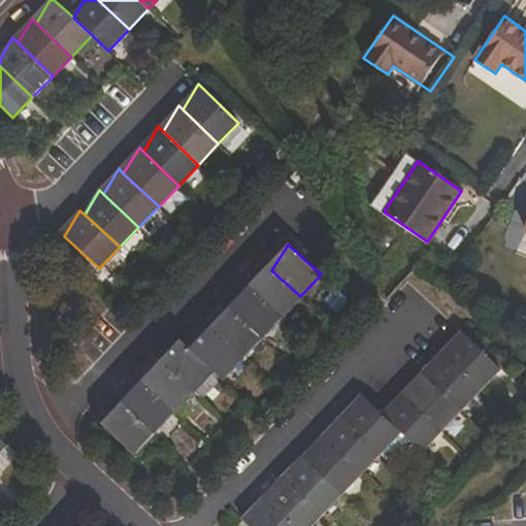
[(267,266),(252,290),(280,318),(300,296),(271,270),(267,266)]
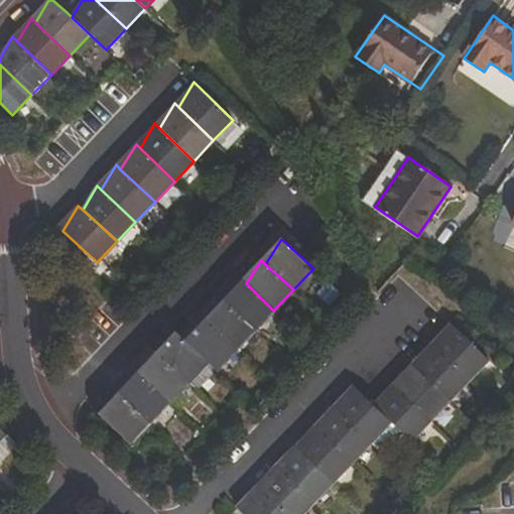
[(243,280),(228,303),(255,331),(273,310),(246,283),(243,280)]
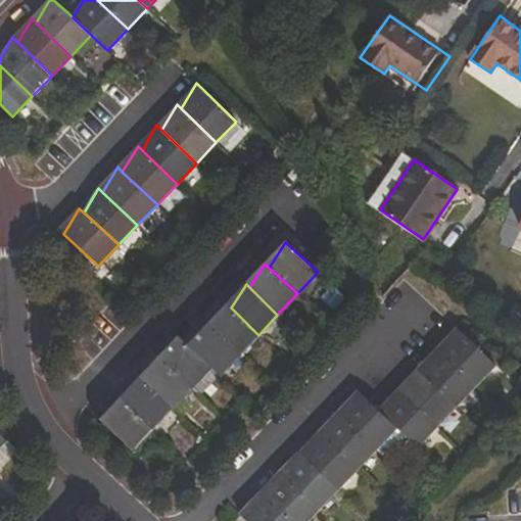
[(227,304),(211,329),(238,356),(258,335),(231,308),(227,304)]
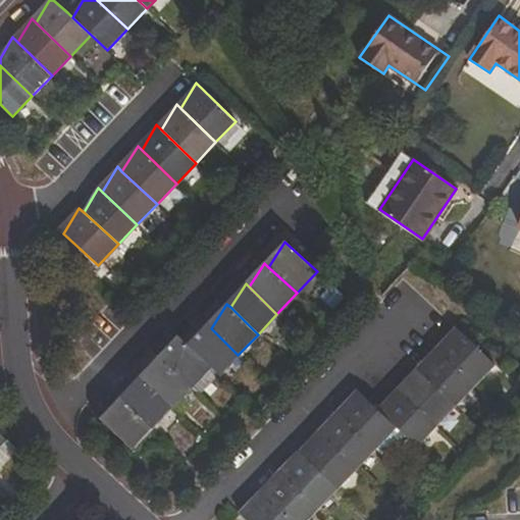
[(219,374),(238,355),(211,328),(207,325),(192,349),(210,365),(219,374)]
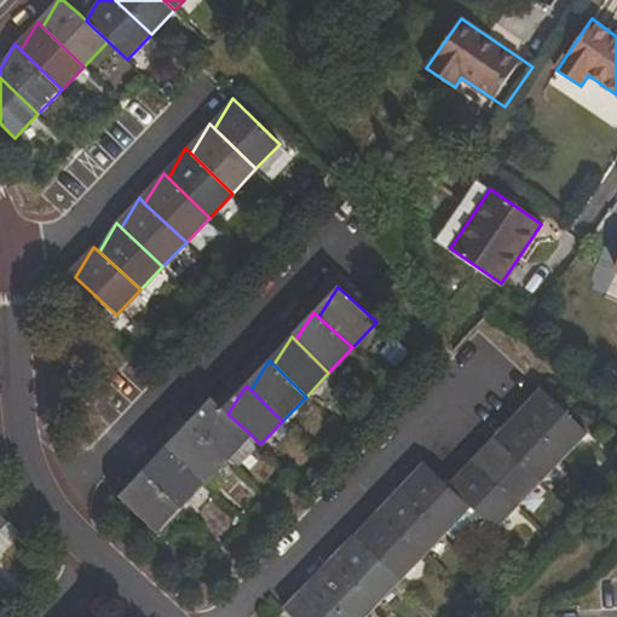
[(540,386),(523,416),(564,455),(587,431),(540,386)]
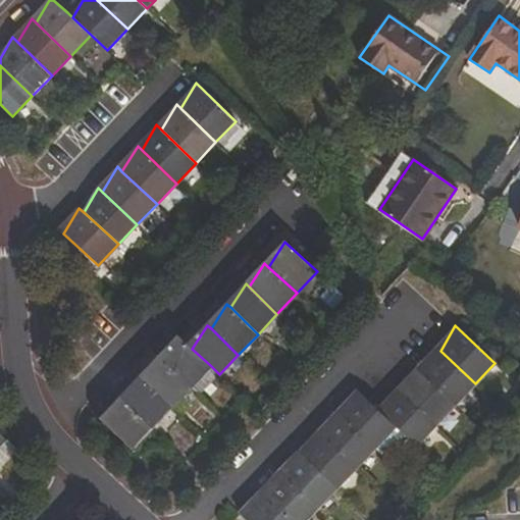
[(179,336),(163,360),(191,386),(210,365),(192,349),(179,336)]
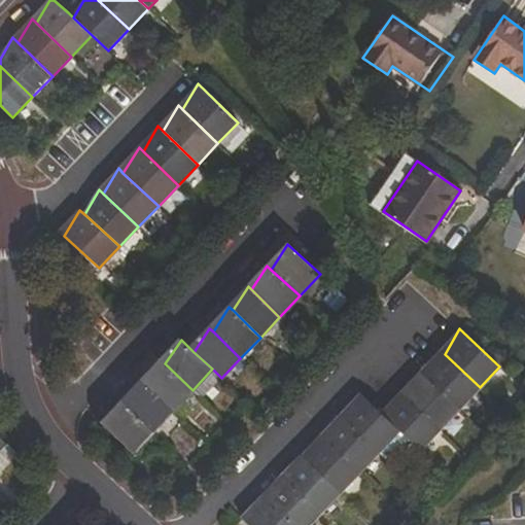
[(440,350),(424,375),(459,409),(480,387),(445,354),(440,350)]
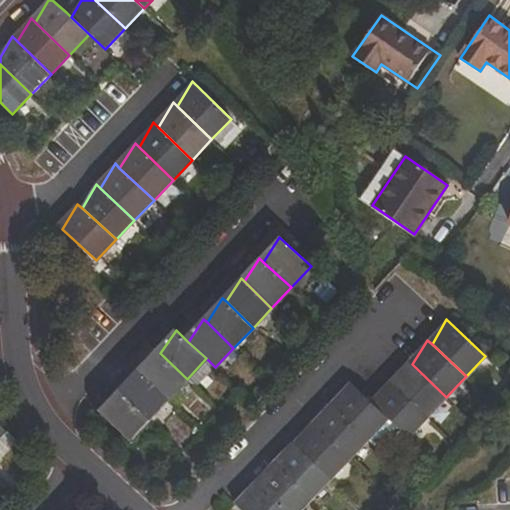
[(156,349),(141,372),(168,398),(187,379),(160,353),(156,349)]
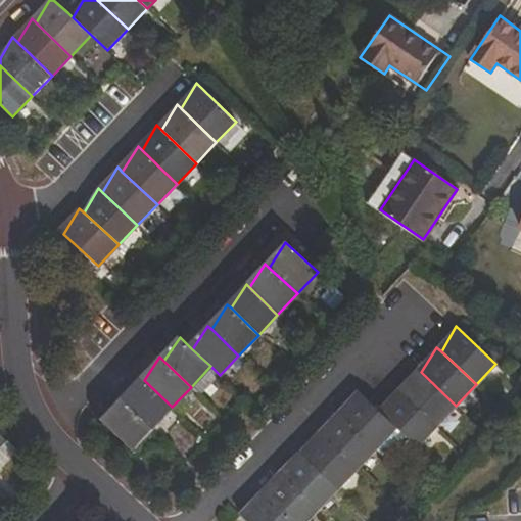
[(417,368),(401,392),(436,426),(456,406),(421,372),(417,368)]
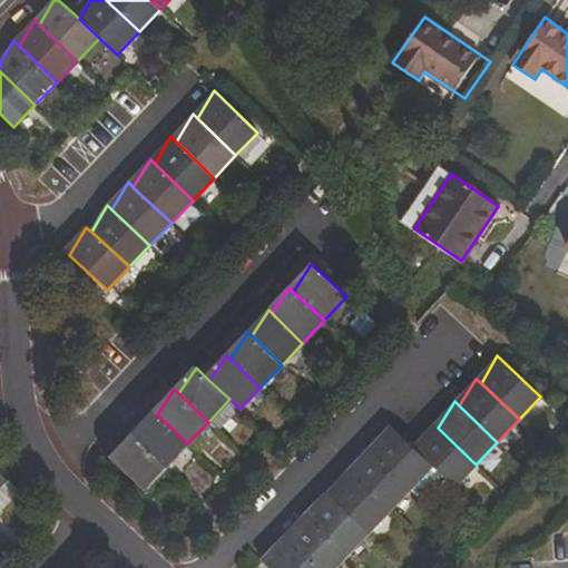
[(153,411),(135,438),(166,467),(187,443),(157,414),(153,411)]
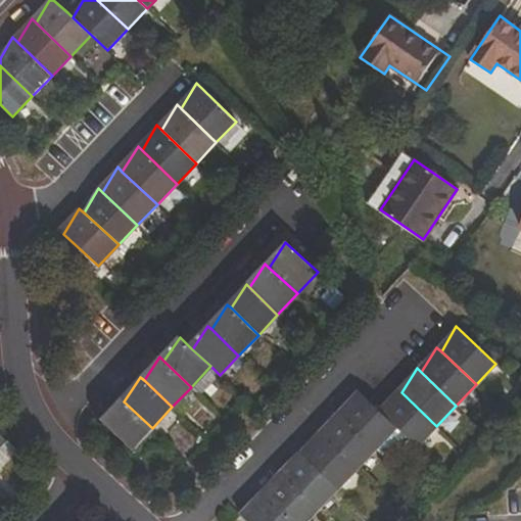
[(436,426),(401,392),(397,389),(381,414),(396,426),(417,445),(436,426)]
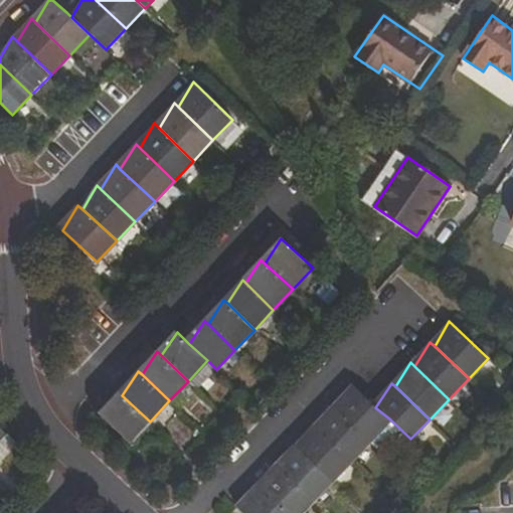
[(336,407),(370,441),(390,419),(375,407),(372,403),(351,384),(336,407)]
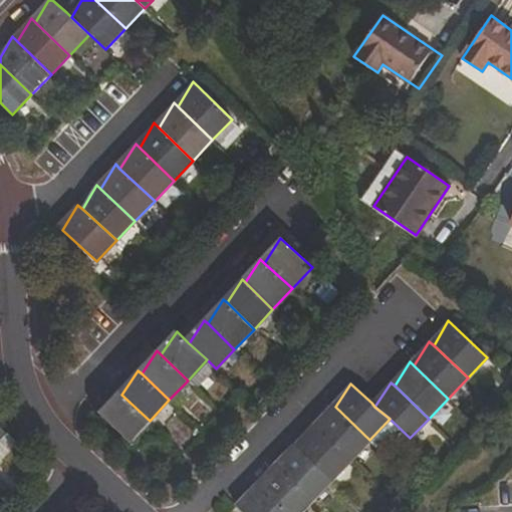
[(131,442),(150,421),(121,395),(118,392),(103,415),(131,442)]
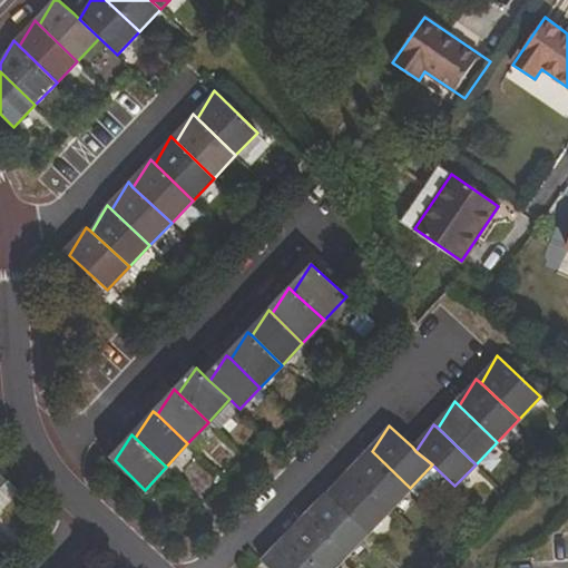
[(368,448),(352,473),(389,510),(410,488),(372,451),(368,448)]
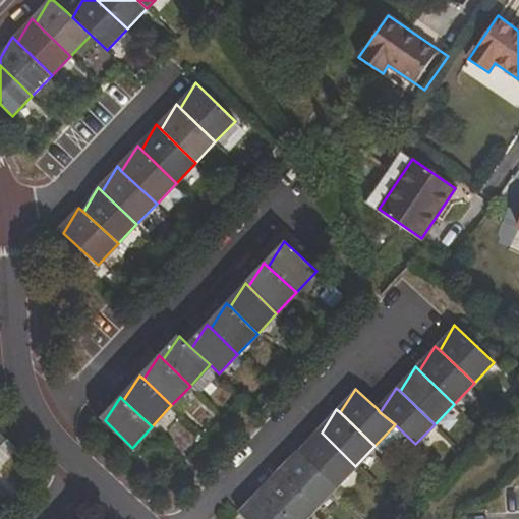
[(316,428),(301,454),(336,487),(355,466),(322,433),(316,428)]
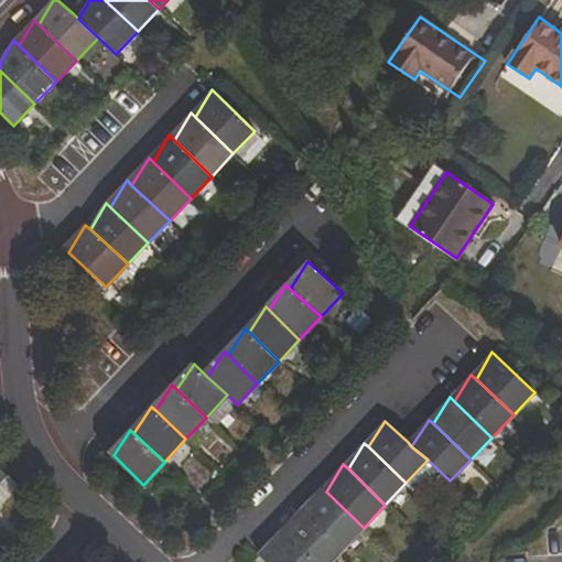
[(322,487),(304,515),(342,550),(364,528),(326,492),(322,487)]
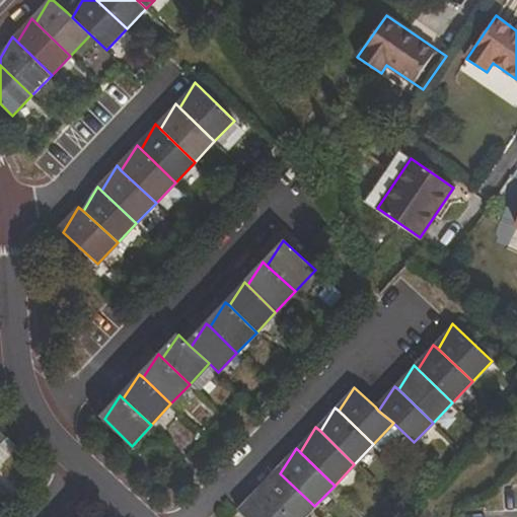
[(276,469),(261,495),(284,516),(304,516),(314,506),(280,473),(276,469)]
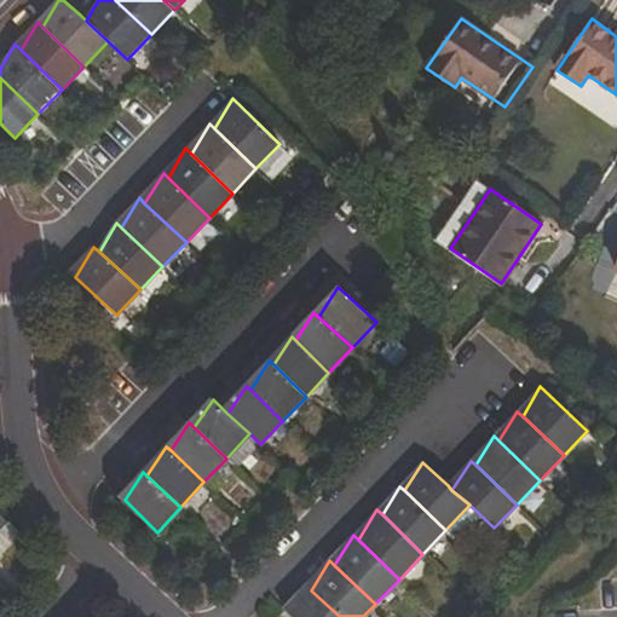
[(292,616),(339,616),(311,590),(306,584),(288,613),(292,616)]
